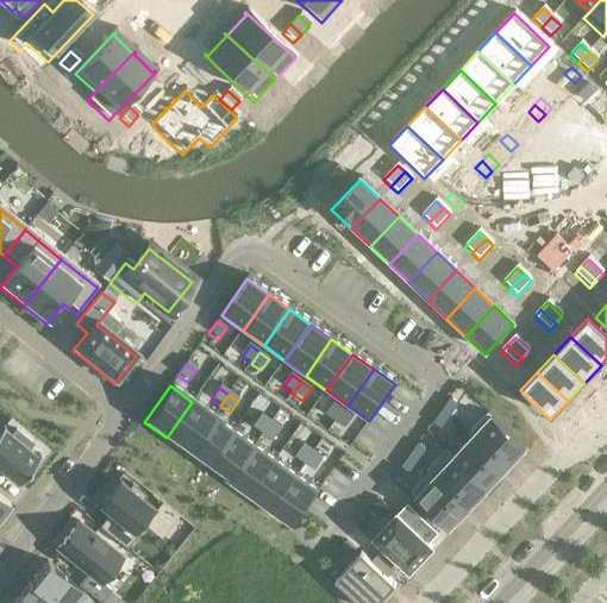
[(192,402),(167,438),(187,452),(213,416),(192,402)]
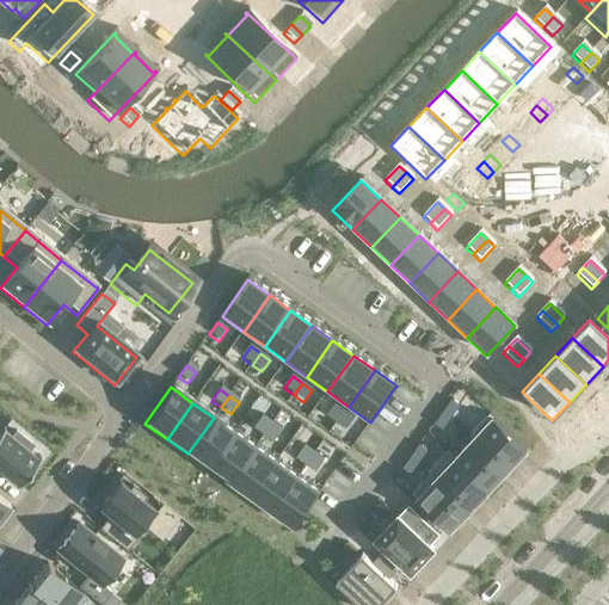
[(450,405),(442,415),(449,421),(457,409),(450,405)]
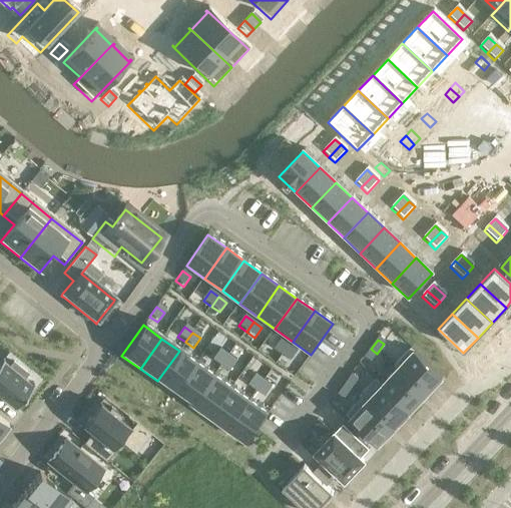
[(281,341),(274,351),(282,357),(289,347),(281,341)]
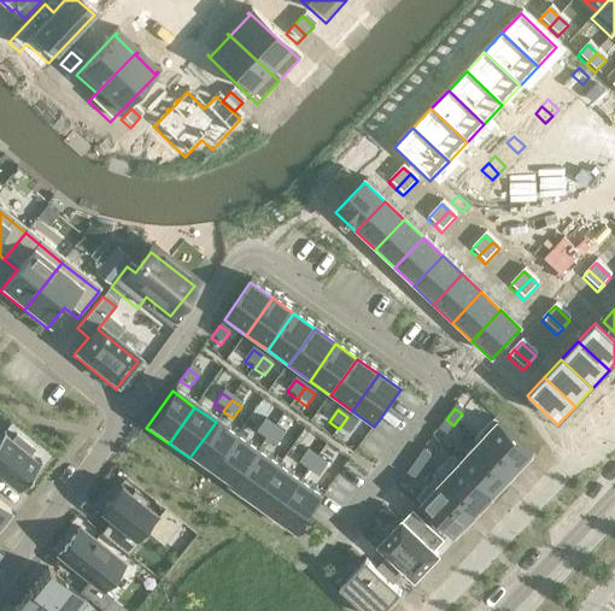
[(347,417),(339,429),(349,436),(357,424),(347,417)]
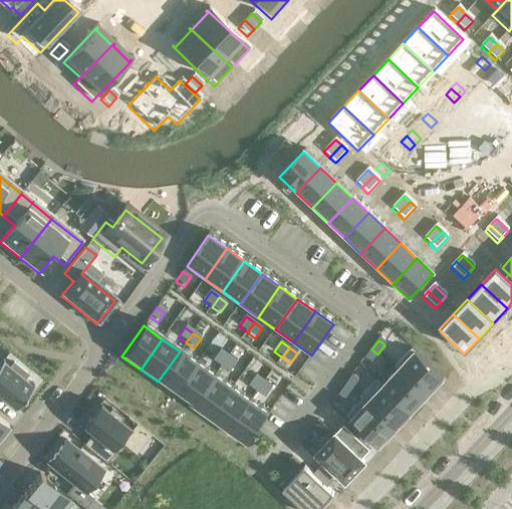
[(371,349),(364,359),(370,364),(377,354),(371,349)]
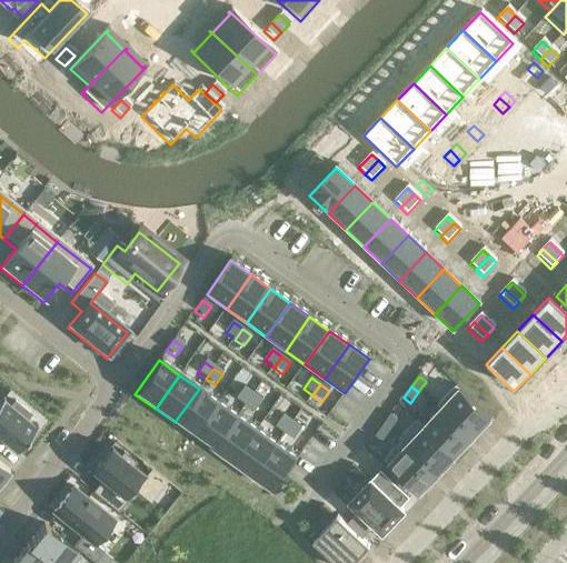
[(199,389),(175,422),(195,436),(218,403),(199,389)]
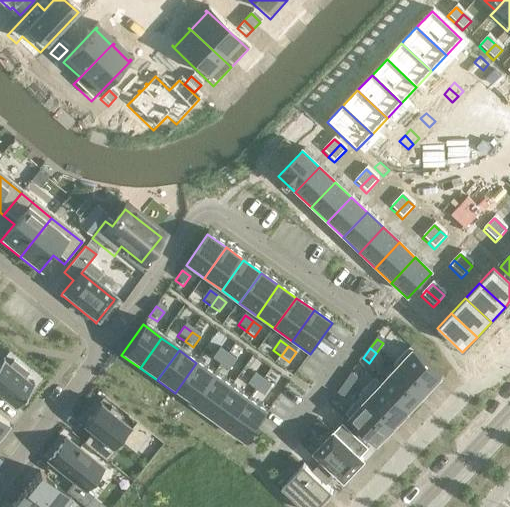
[(409,350),(392,367),(396,371),(424,397),(440,380),(409,350)]
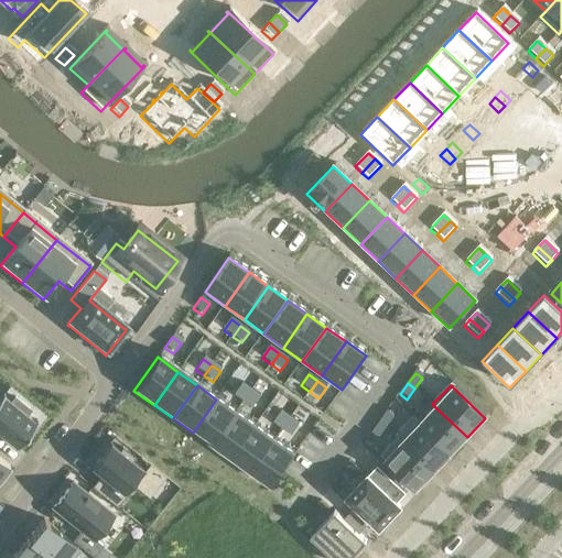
[(241,386),(234,397),(242,404),(250,393),(241,386)]
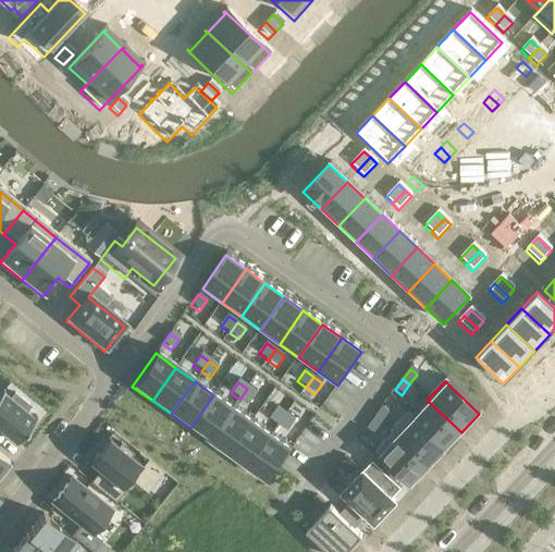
[(247,389),(239,400),(248,405),(256,395),(247,389)]
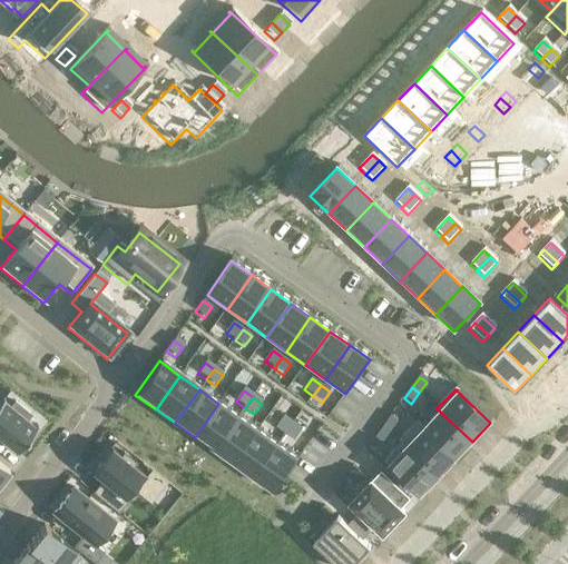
[(0,443),(13,454),(12,455),(13,456),(36,429),(35,428),(33,431),(25,424),(29,418),(13,406),(9,411),(1,404),(2,403),(1,402),(0,403),(0,443)]
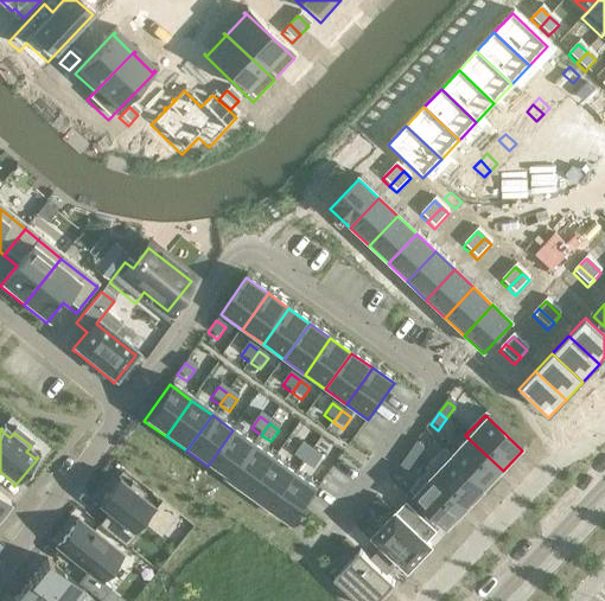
[(233,430),(208,466),(228,481),(254,445),(233,430)]
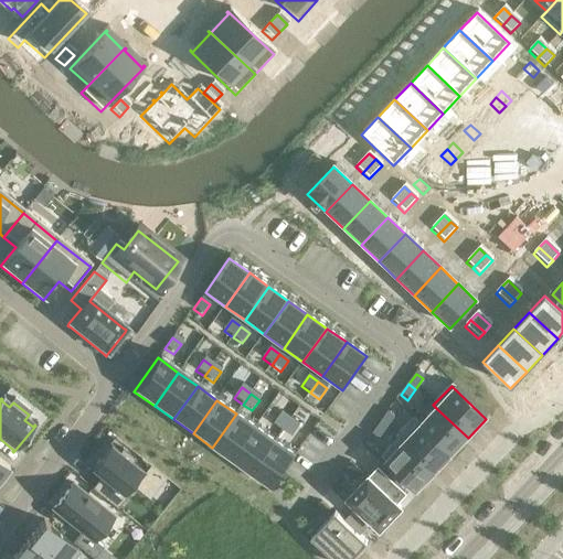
[(413,419),(412,420),(420,427),(450,455),(468,438),(437,409),(433,405),(433,406),(436,409),(421,426),(413,419)]
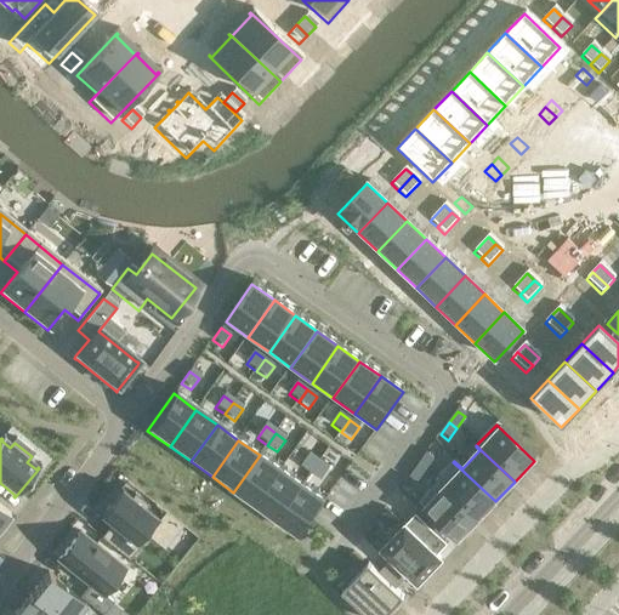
[(260,455),(233,493),(255,507),(280,471),(260,455)]
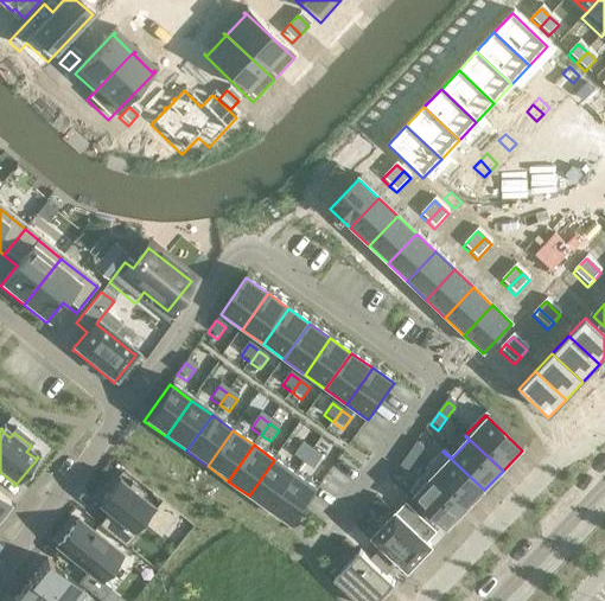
[(301,446),(293,458),(303,465),(311,453),(301,446)]
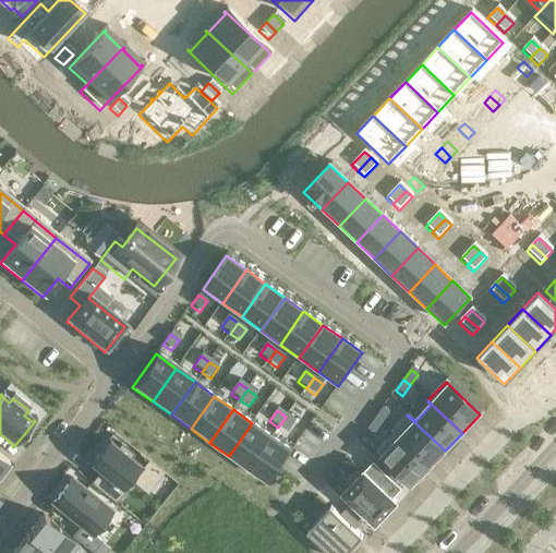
[(382,410),(374,421),(381,425),(388,416),(382,410)]
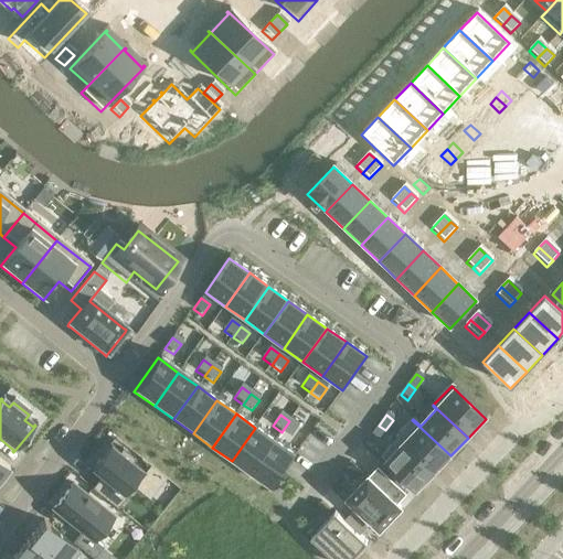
[(412,420),(395,438),(403,445),(433,474),(450,455),(420,427),(412,420)]
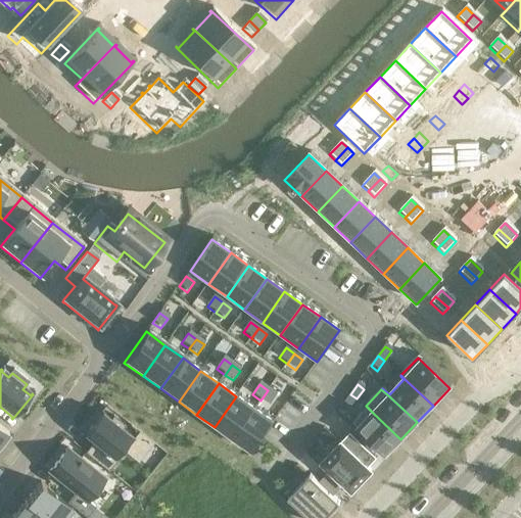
[(268,390),(261,401),(269,406),(276,396),(268,390)]
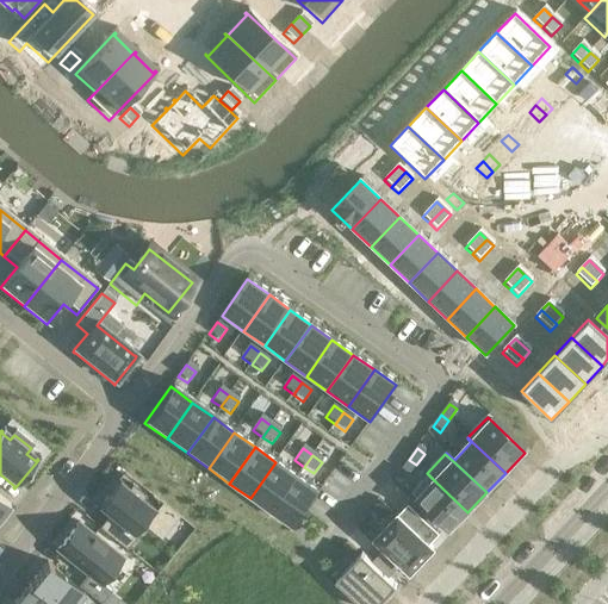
[(409,460),(401,471),(408,477),(416,465),(409,460)]
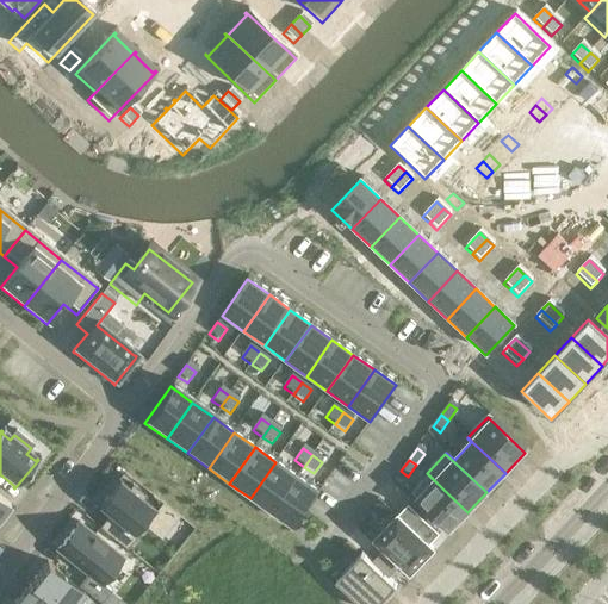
[(275,462),(250,498),(271,514),(297,477),(275,462)]
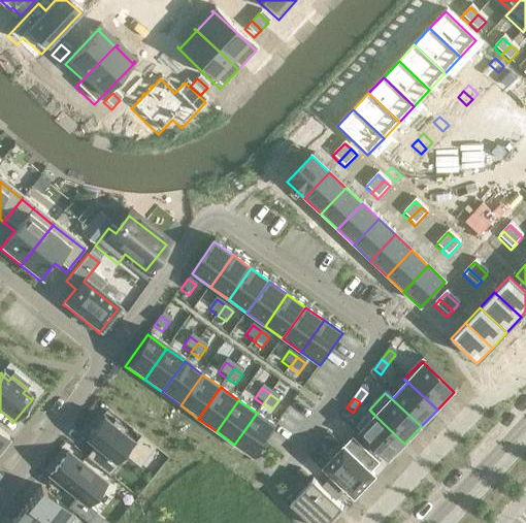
[(370,413),(354,430),(388,461),(404,444),(376,417),(369,410),(368,411),(370,413)]
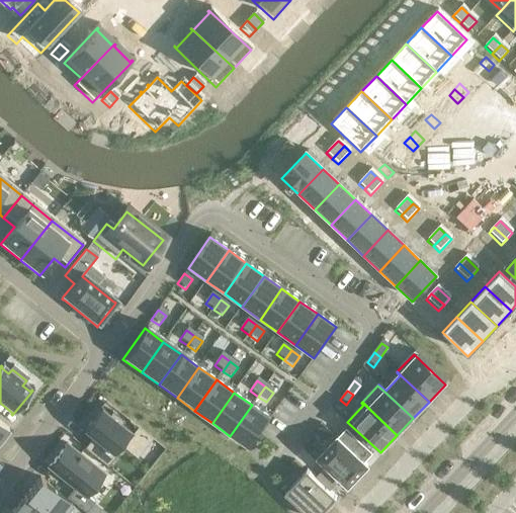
[(252,405),(230,436),(249,449),(270,418),(252,405)]
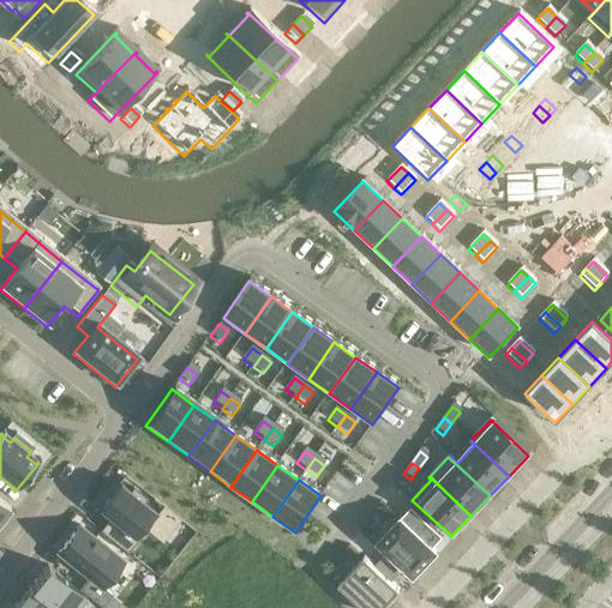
[(117,487),(97,512),(108,522),(97,535),(125,557),(156,518),(142,506),(144,503),(131,492),(129,495),(117,487)]
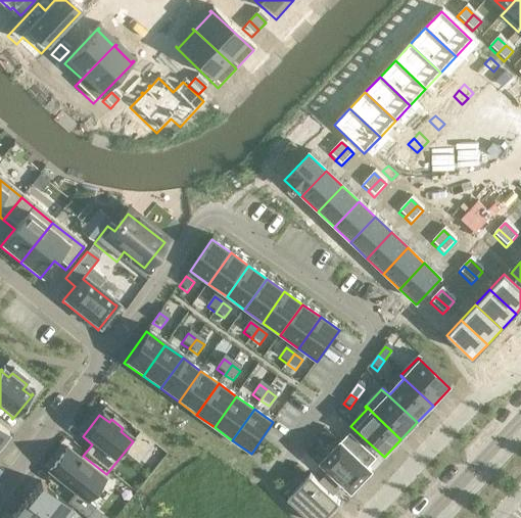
[(348,435),(321,465),(350,492),(370,473),(367,470),(375,461),(348,435)]
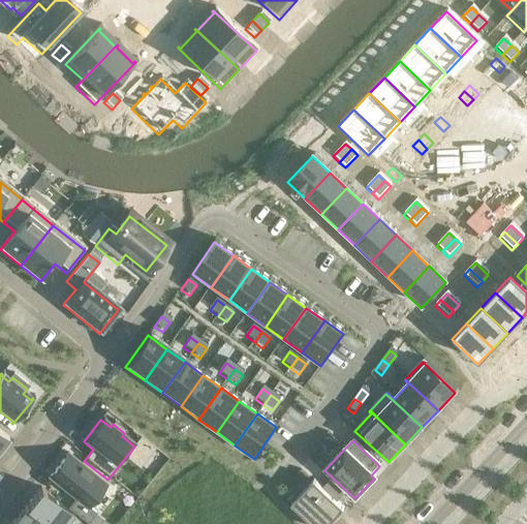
[(66,457),(48,480),(73,501),(65,511),(81,523),(90,523),(95,517),(87,510),(104,488),(66,457)]
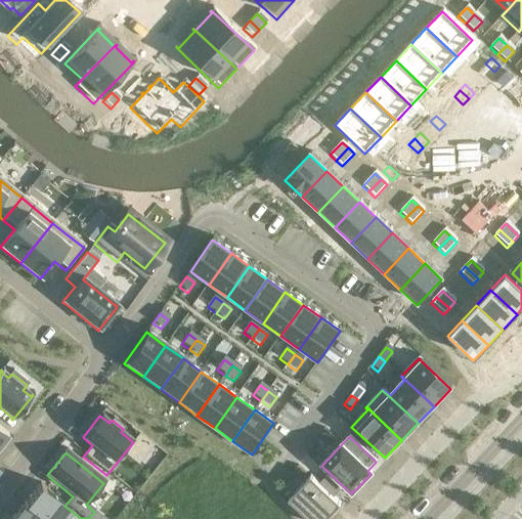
[(309,478),(287,502),(305,518),(328,518),(339,507),(309,478)]
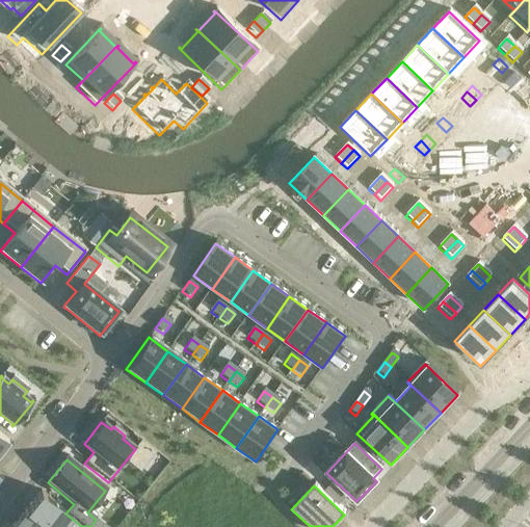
[(38,494),(24,511),(43,526),(65,526),(71,520),(38,494)]
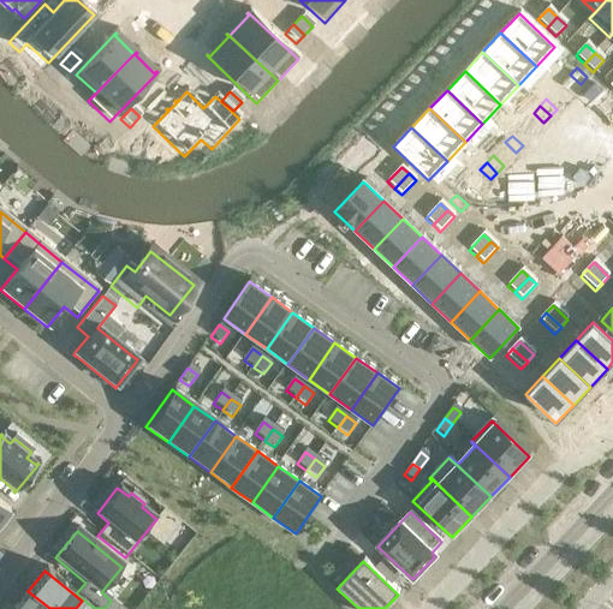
[(49,608),(28,591),(13,608),(49,608)]
